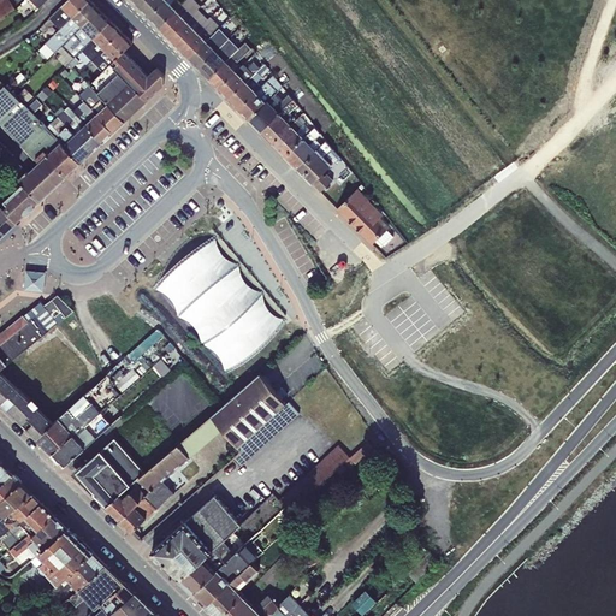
[(10,0),(0,0),(0,18),(16,9),(10,0)]
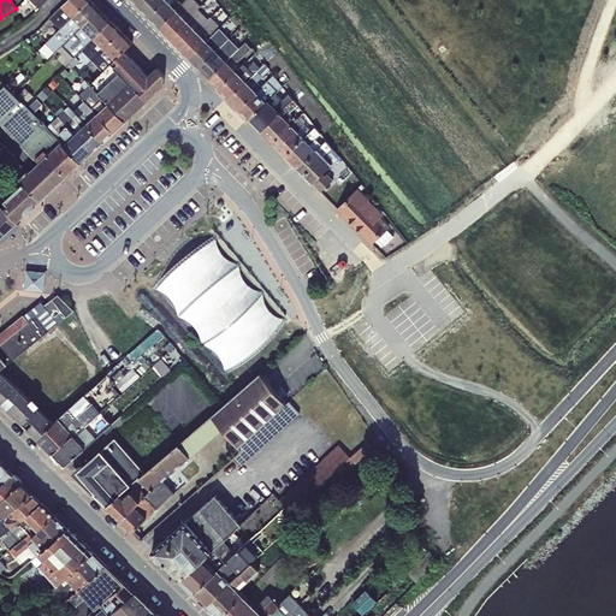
[(41,6),(35,0),(25,0),(36,10),(41,6)]
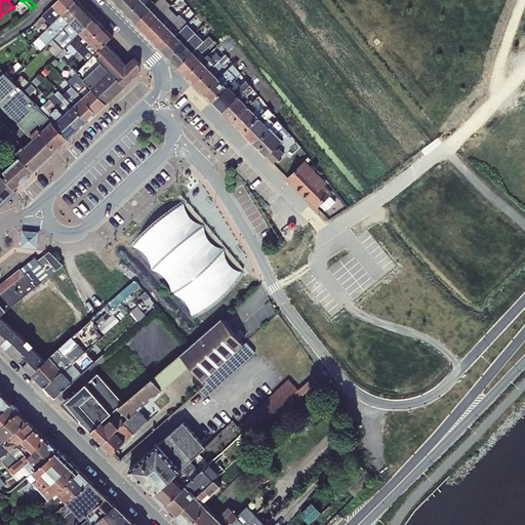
[(63,13),(76,0),(56,0),(53,4),(63,13)]
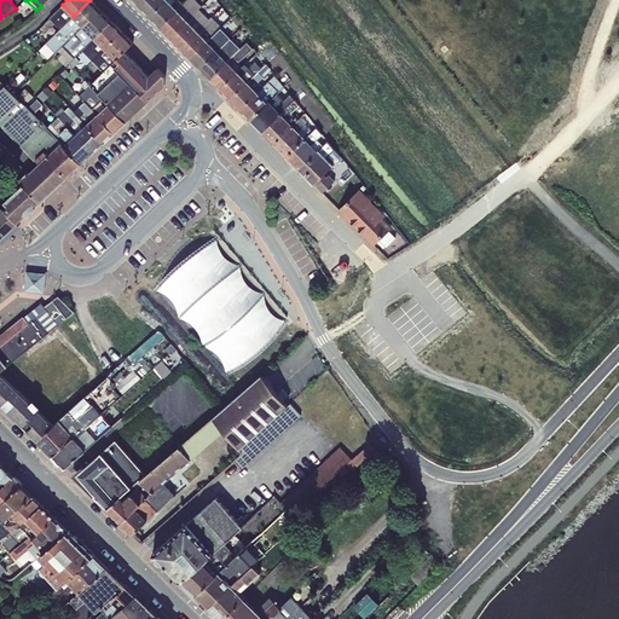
[(84,25),(100,10),(91,0),(90,0),(74,16),(84,25)]
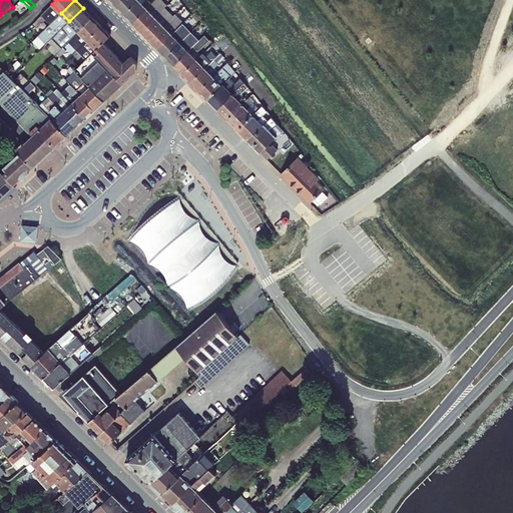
[(110,0),(124,13),(137,0),(110,0)]
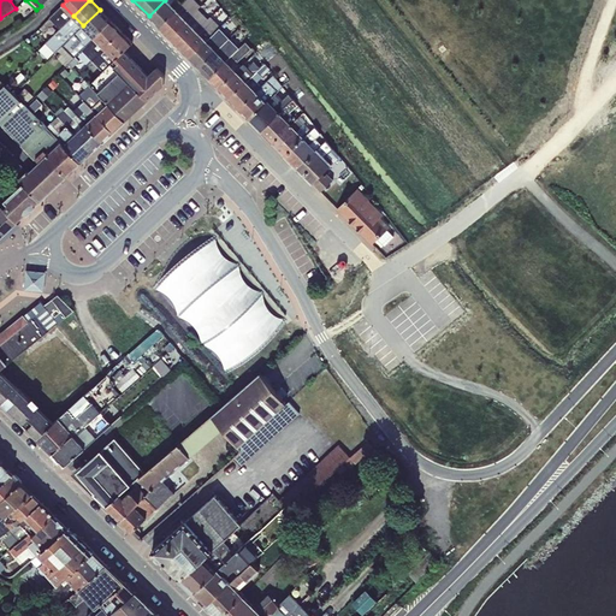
[(167,0),(165,0),(149,16),(160,27),(177,10),(167,0)]
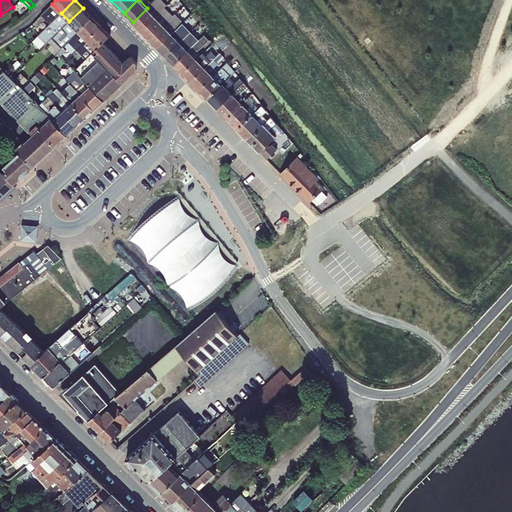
[(167,0),(154,0),(151,3),(147,8),(155,16),(157,18),(161,14),(160,13),(165,7),(167,5),(166,3),(168,1),(167,0)]
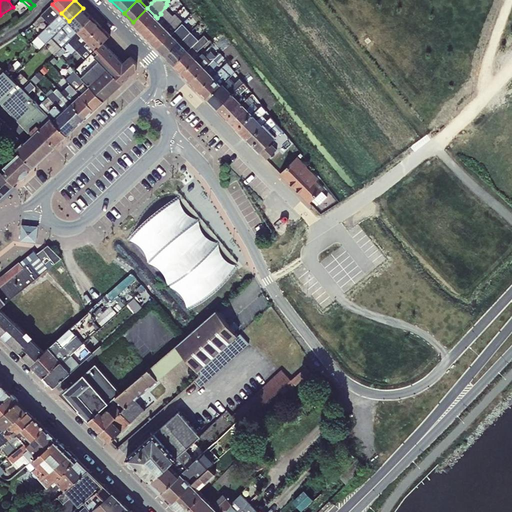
[(61,13),(52,4),(41,14),(33,23),(38,27),(46,19),(50,24),(61,13)]
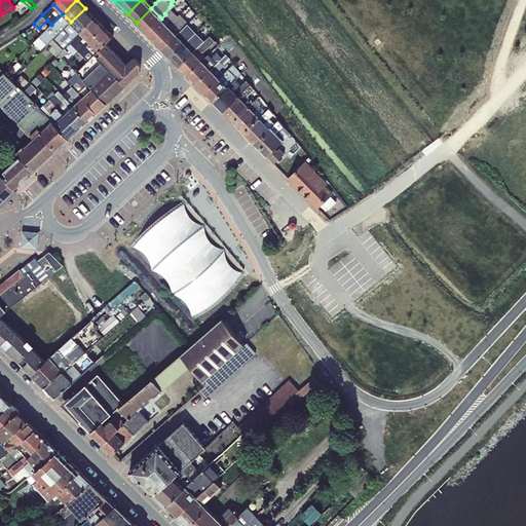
[(178,15),(170,7),(164,13),(165,14),(161,19),(167,25),(171,28),(175,24),(172,22),(178,15)]
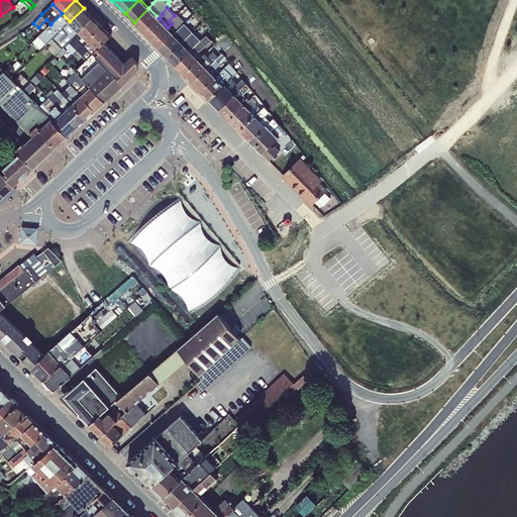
[(79,31),(93,17),(84,8),(70,21),(79,31)]
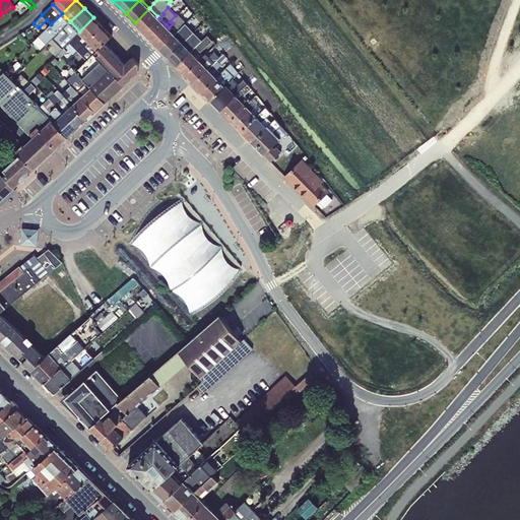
[(149,8),(135,22),(143,30),(157,16),(149,8)]
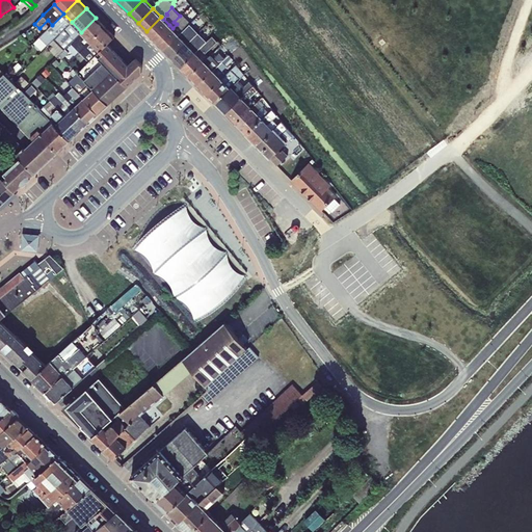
[(63,14),(52,25),(40,36),(48,45),(56,36),(72,22),(63,14)]
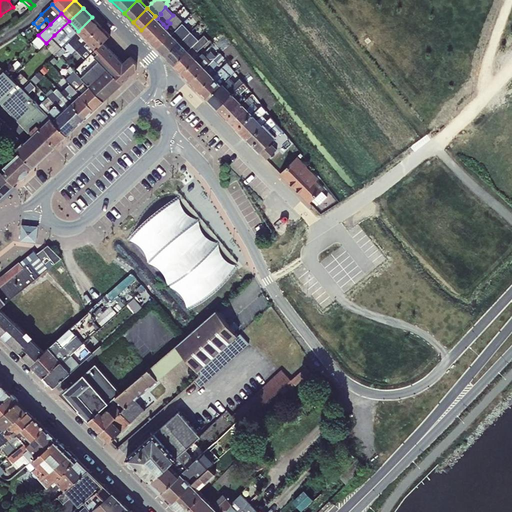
[(175,13),(173,15),(167,21),(170,23),(166,27),(172,33),(174,35),(178,32),(176,30),(183,22),(175,13)]
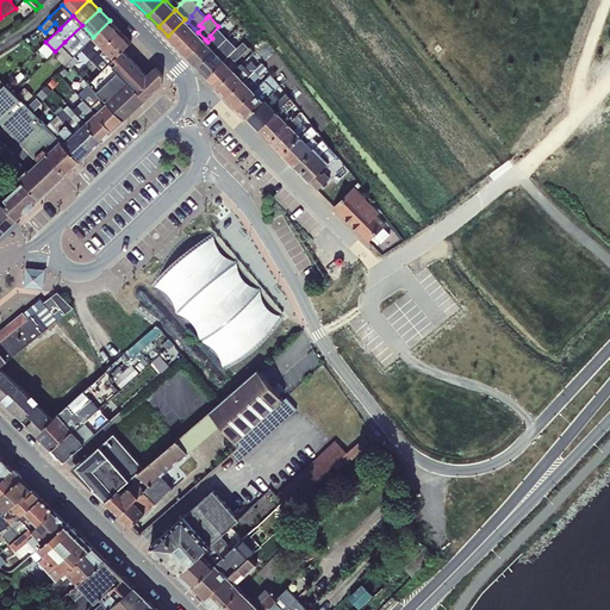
[(185,19),(168,36),(178,45),(194,29),(187,22),(185,19)]
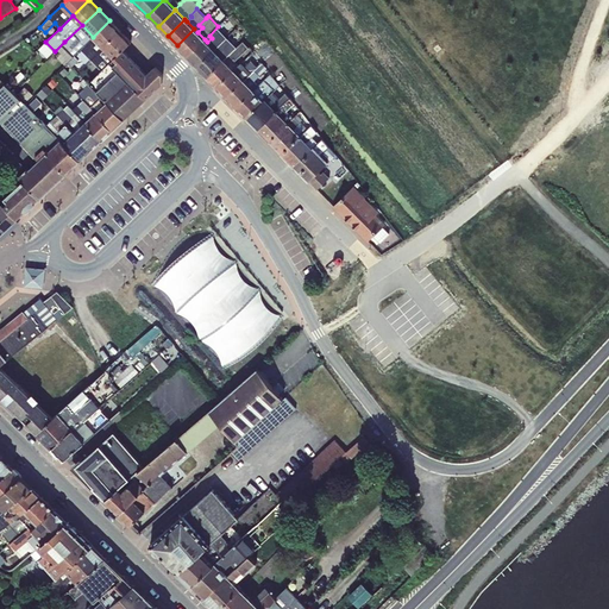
[(227,19),(218,26),(209,36),(212,38),(207,42),(213,49),(217,52),(221,48),(219,45),(224,39),(220,35),(231,24),(227,19)]
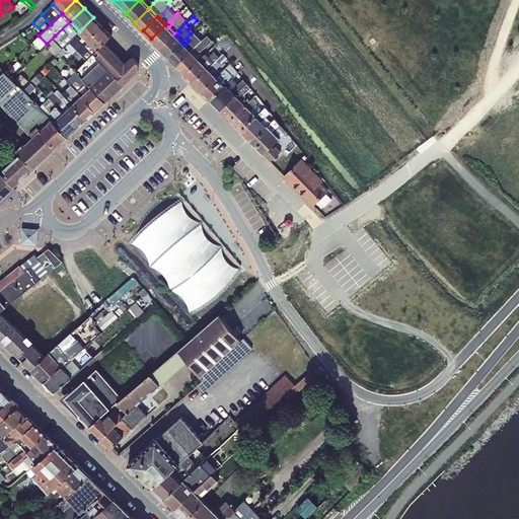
[(89,41),(103,26),(93,17),(79,31),(80,31),(88,41),(89,41)]
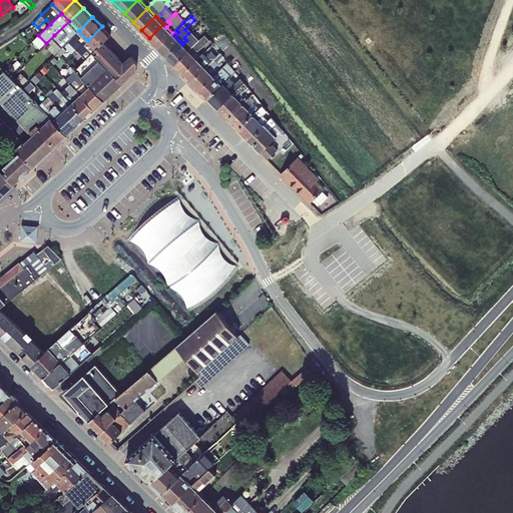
[(66,35),(70,39),(79,31),(78,31),(69,21),(54,35),(59,40),(62,37),(63,38),(66,35)]
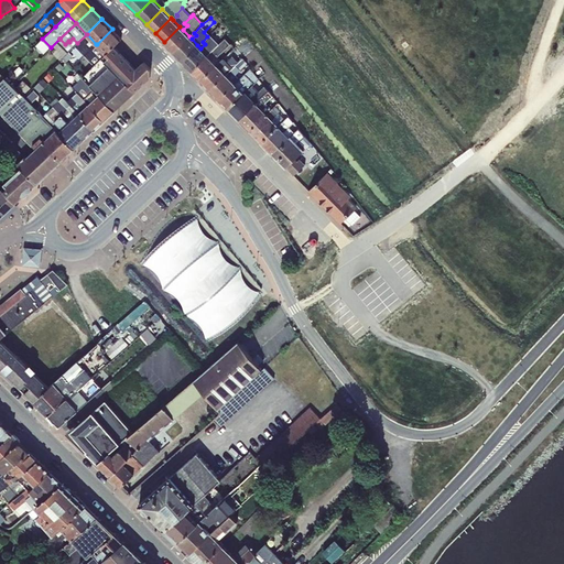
[(180,26),(164,42),(174,53),(190,36),(183,30),(180,26)]
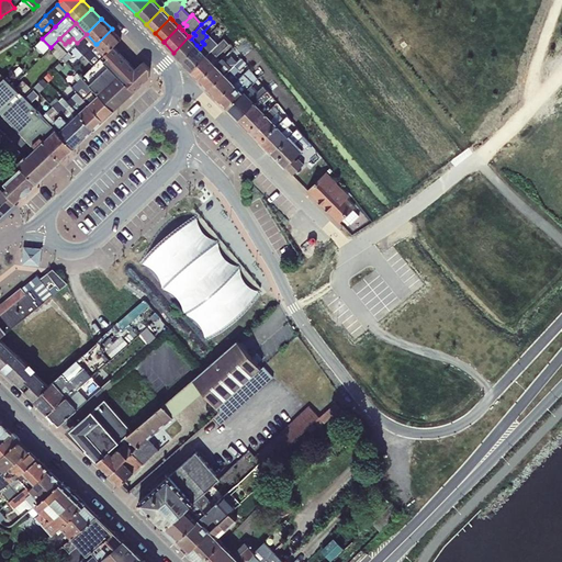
[(105,54),(113,46),(121,38),(112,29),(97,44),(105,54)]
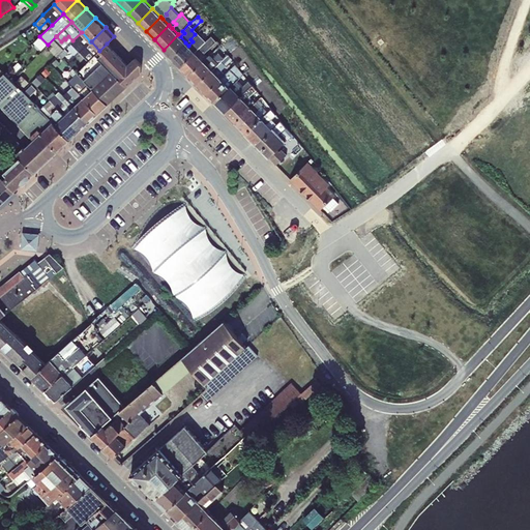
[(72,40),(70,42),(80,52),(90,41),(82,32),(72,40)]
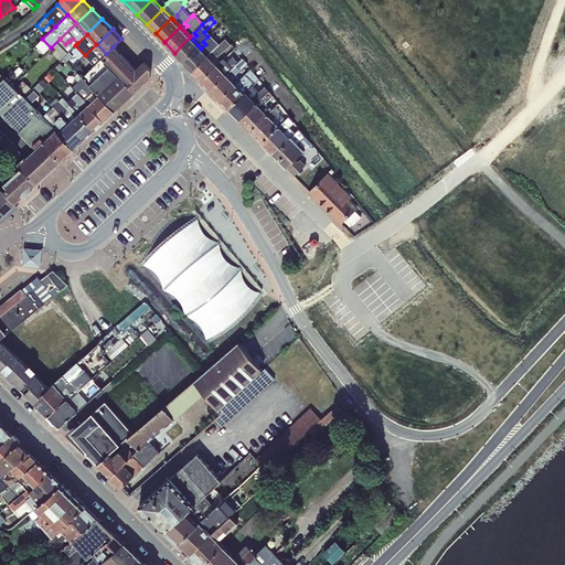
[(190,36),(174,53),(181,61),(198,45),(192,39),(190,36)]
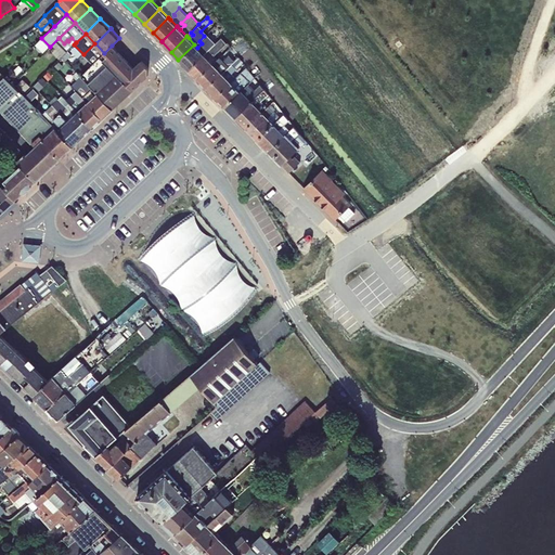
[(205,36),(204,36),(199,41),(202,43),(197,48),(204,54),(207,57),(211,53),(209,50),(214,46),(205,36)]
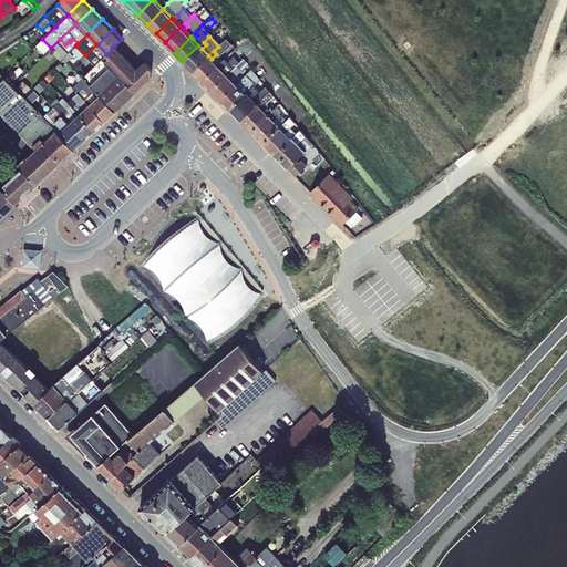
[(226,38),(218,47),(214,51),(216,54),(212,59),(218,65),(223,61),(218,57),(232,44),(226,38)]
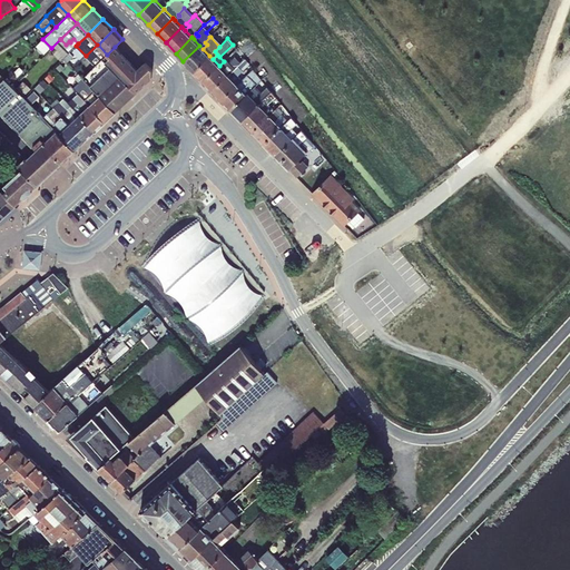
[(60,39),(51,48),(50,49),(61,60),(76,46),(78,43),(74,39),(70,42),(69,41),(66,45),(60,39)]
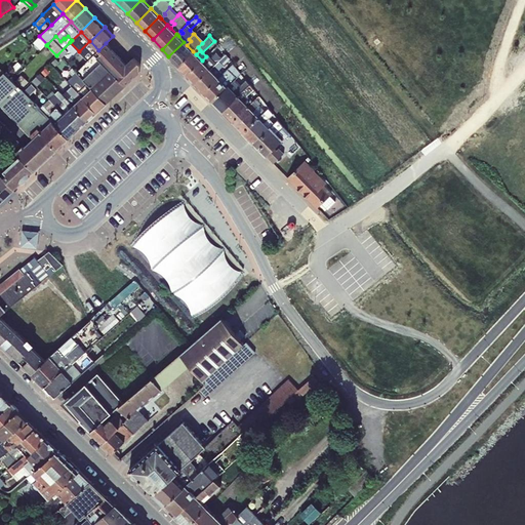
[(89,41),(79,51),(88,61),(95,53),(98,50),(90,41),(89,41)]
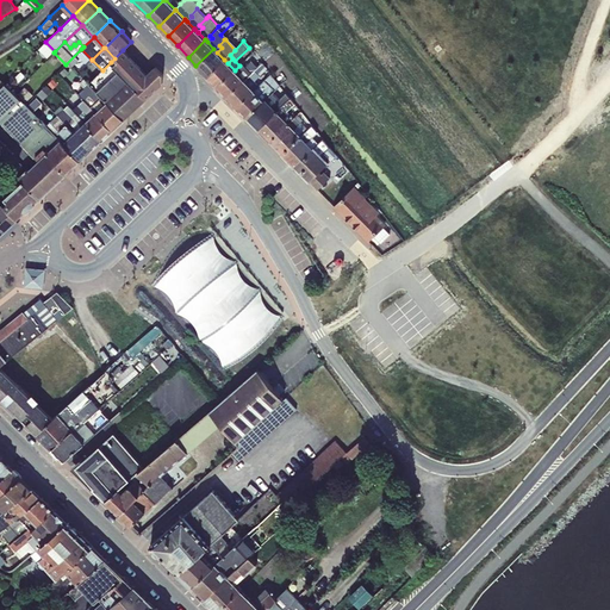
[(213,49),(195,66),(207,78),(224,60),(217,53),(213,49)]
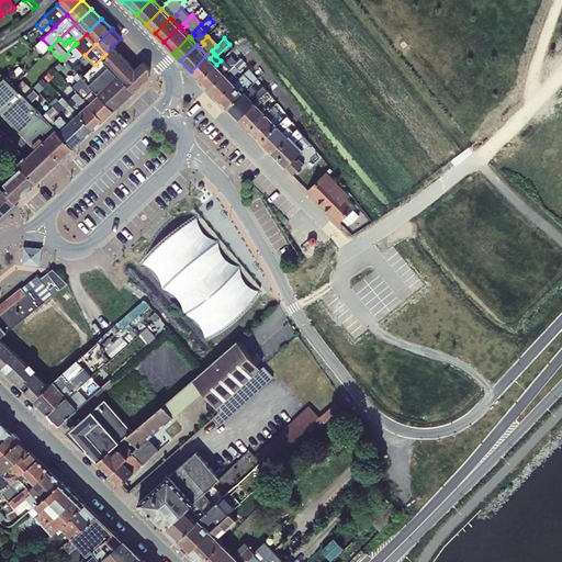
[(135,68),(113,46),(105,54),(102,57),(135,90),(149,76),(150,68),(144,62),(135,68)]
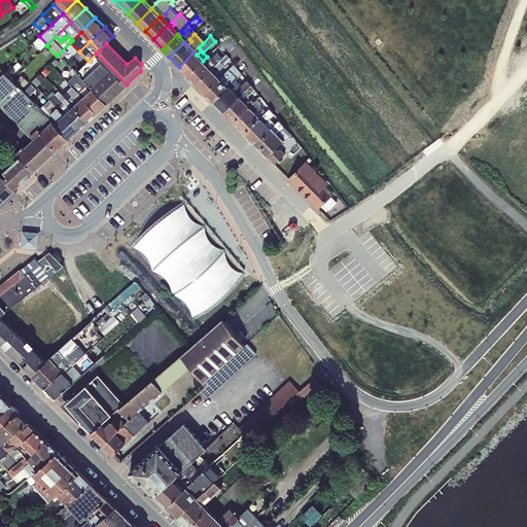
[(209,55),(207,57),(203,61),(211,69),(211,70),(226,54),(221,48),(212,58),(209,55)]
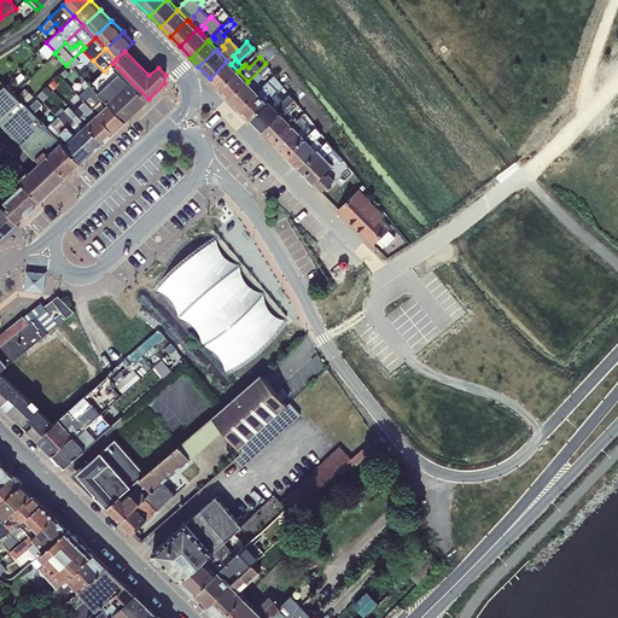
[(227,60),(210,79),(220,88),(238,71),(231,64),(227,60)]
